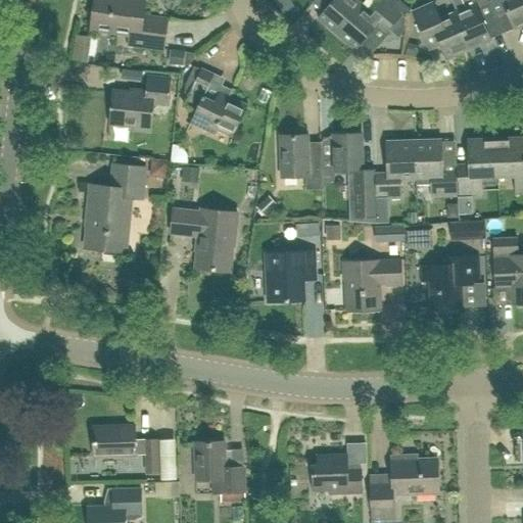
[(129,45),(163,50),(168,19),(144,16),(145,0),(95,0),(92,30),(130,35),(129,45)]
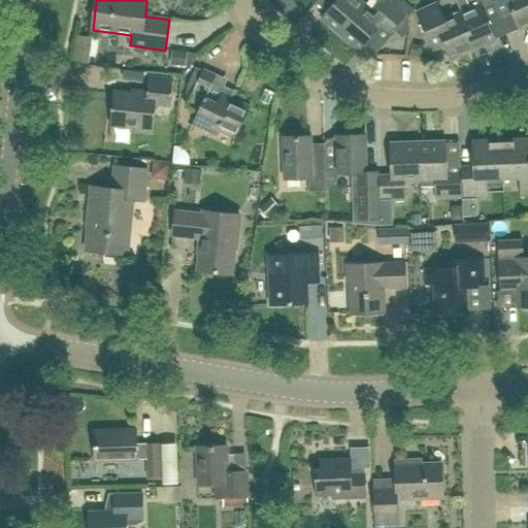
[(338,34),(365,4),(360,0),(336,0),(321,19),(338,34)]
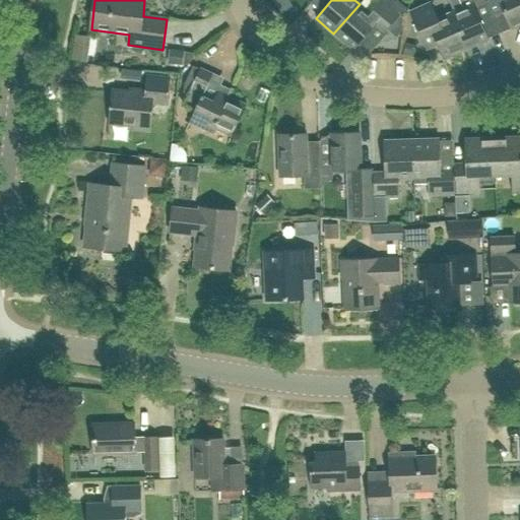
[(396,0),(381,0),(381,1),(371,13),(360,4),(333,34),(353,51),(375,26),(383,34),(405,7),(396,0)]
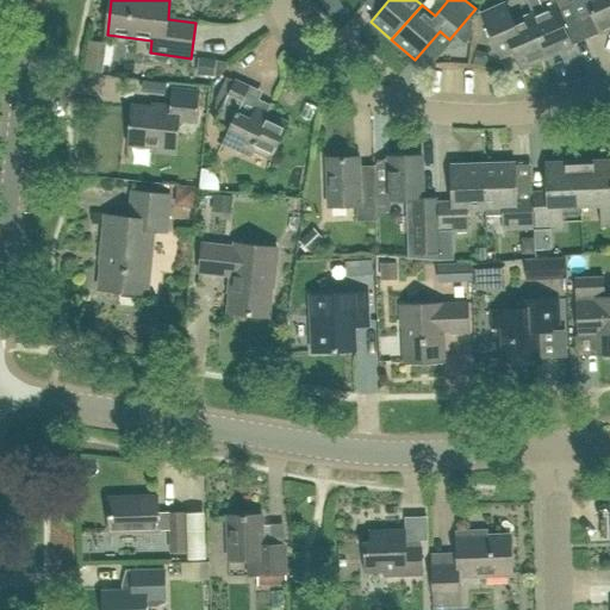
[(539,0),(543,10),(529,17),(547,57),(574,45),(566,25),(578,20),(568,0),(539,0)]
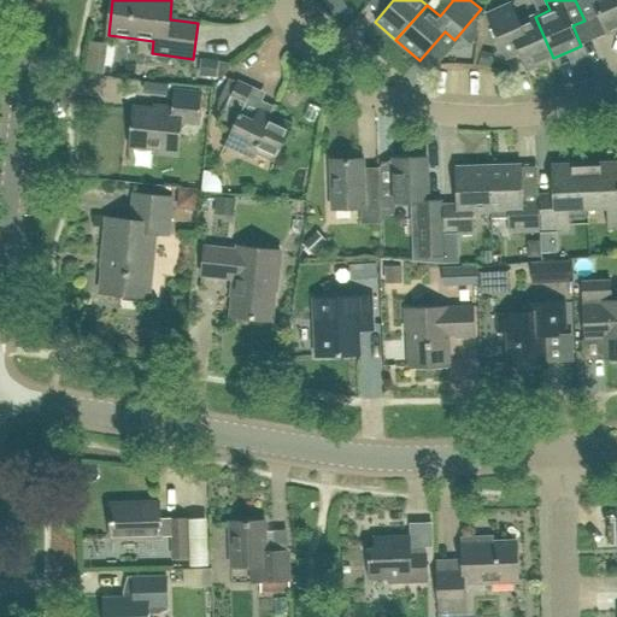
[(616,0),(575,0),(585,21),(598,15),(606,35),(616,30),(616,0)]
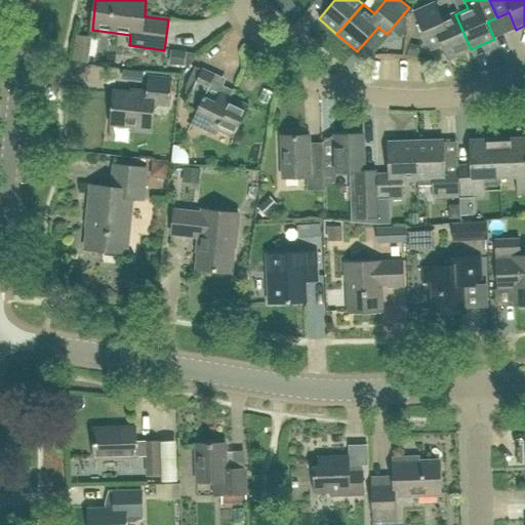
[(435,3),(413,13),(431,51),(442,46),(448,59),(471,49),(455,14),(442,19),(435,3)]
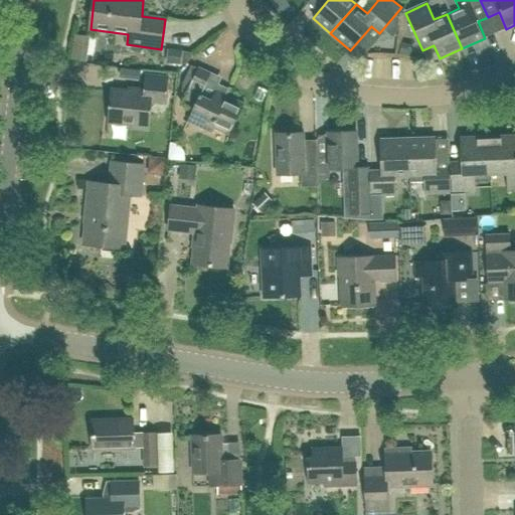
[(99,37),(90,38),(92,57),(102,55),(99,37)]
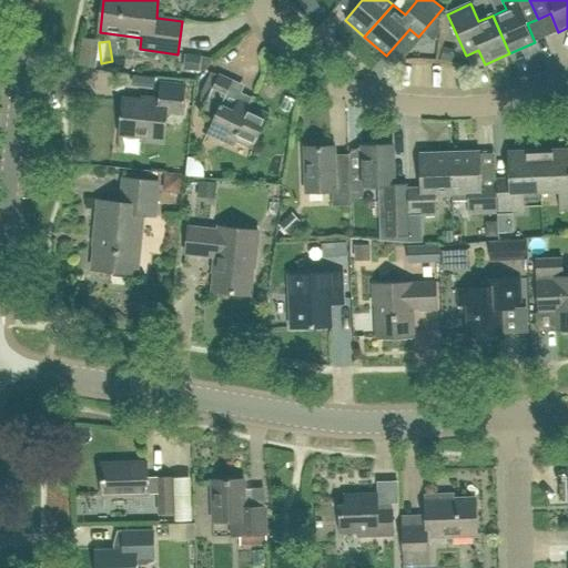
[(184,53),(183,69),(200,71),(202,56),(184,53)]
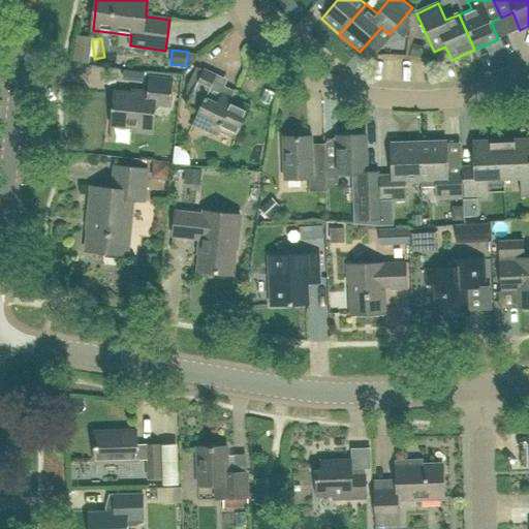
[(185,84),(196,90),(188,106),(199,112),(195,120),(208,126),(206,130),(219,136),(221,132),(237,139),(252,106),(223,93),(218,102),(208,97),(218,75),(206,69),(206,70),(193,65),(185,84)]
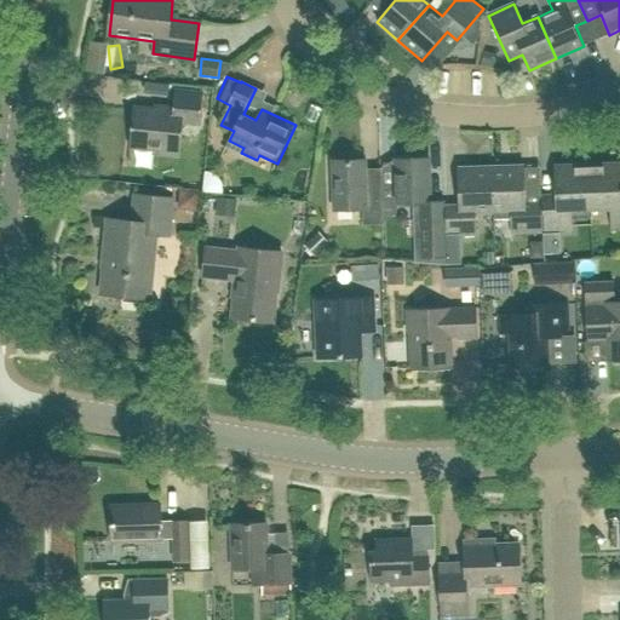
[(200,126),(204,92),(174,89),(172,112),(133,108),(130,148),(158,150),(156,155),(179,158),(183,125),(200,126)]
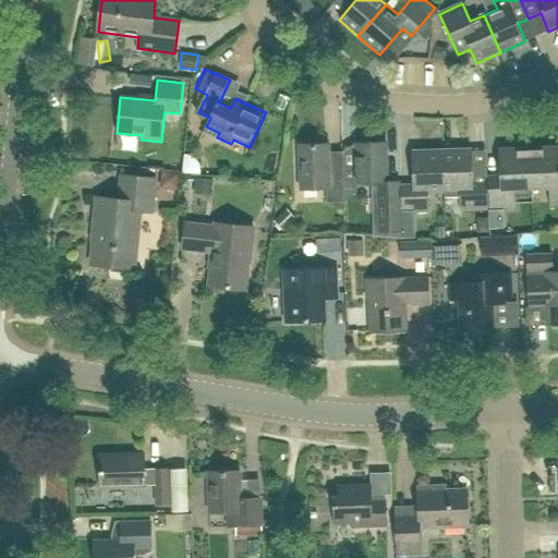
[(402,213),(401,185),(401,181),(388,182),(386,143),(355,144),(358,184),(378,183),(379,235),(403,234),(402,213)]
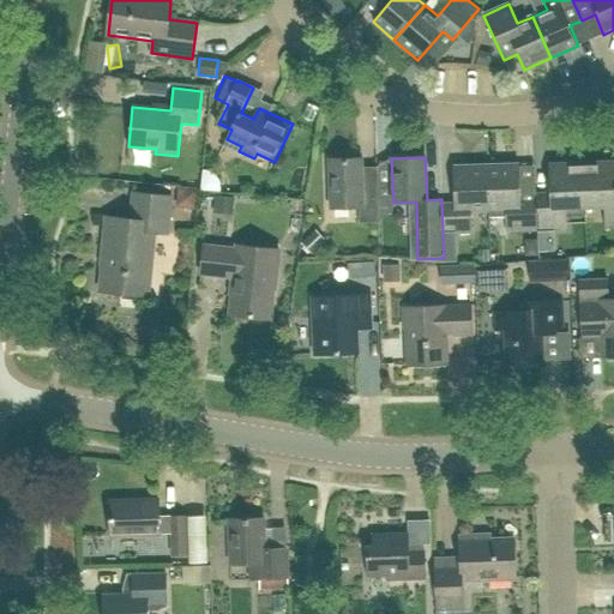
[(331,209),(359,208),(359,222),(378,222),(375,180),(363,181),(362,160),(329,161),(331,209)]
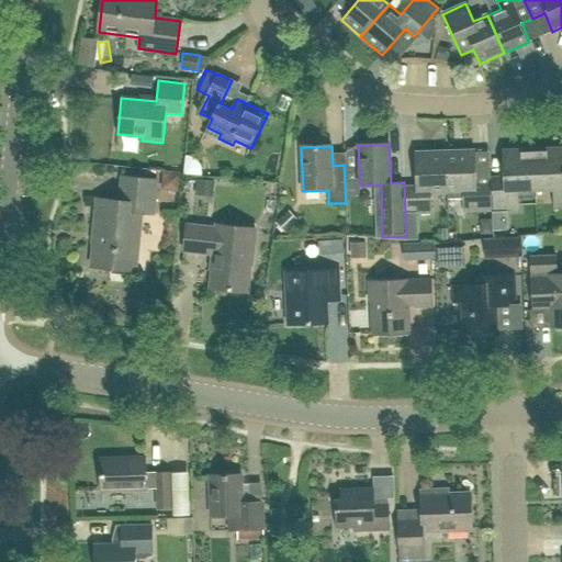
[(561,148),(534,149),(536,189),(554,188),(554,208),(561,206),(561,148)]
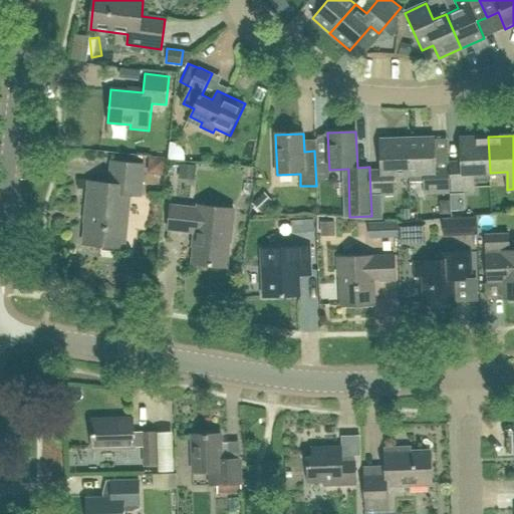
[(449,164),(449,167),(450,192),(474,191),(474,173),(490,173),(488,137),(461,138),(462,163),(449,164)]
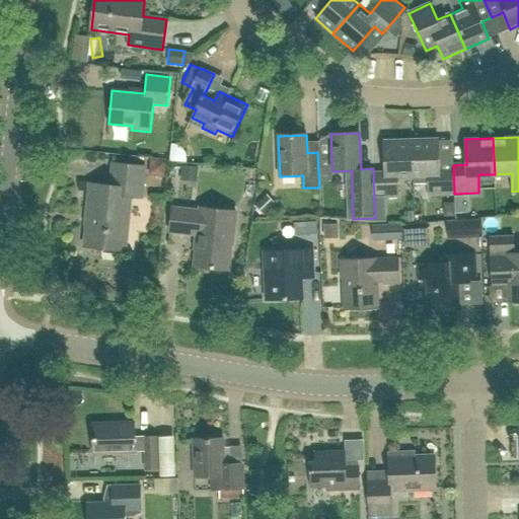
[(413,141),(414,178),(428,177),(429,196),(454,195),(454,194),(453,168),(440,169),(439,140),(413,141)]
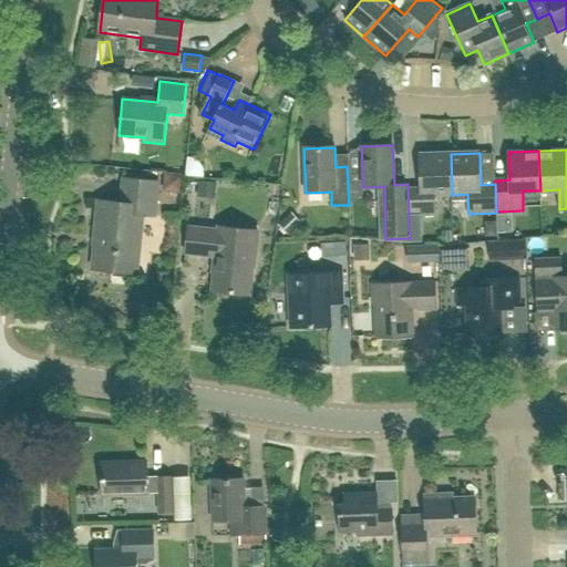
[(408,188),(409,216),(435,215),(434,195),(452,195),(451,154),(420,155),(421,187),(408,188)]
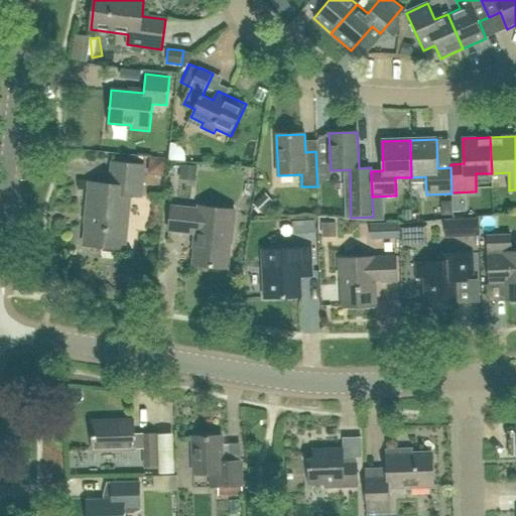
[(130,197),(141,198),(144,166),(113,163),(111,185),(90,183),(87,215),(89,215),(86,245),(125,249),(130,197)]
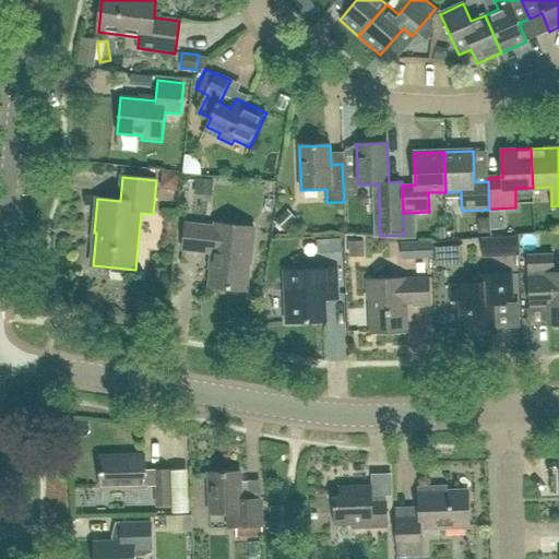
[(249,263),(252,264),(256,228),(215,224),(215,227),(187,224),(183,250),(211,253),(210,269),(212,269),(210,287),(247,290),(249,263)]
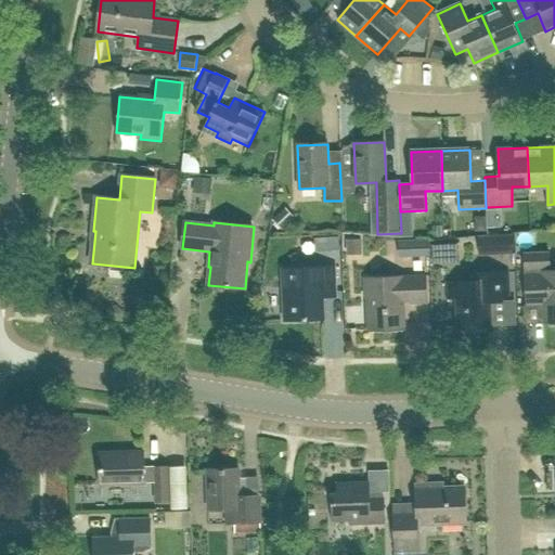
[(477,236),(478,256),(513,254),(512,234),(477,236)]
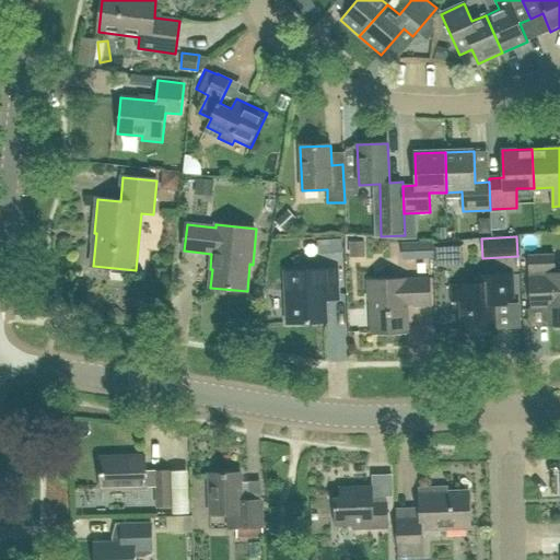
[(349,241),(349,257),(364,256),(364,241),(349,241)]
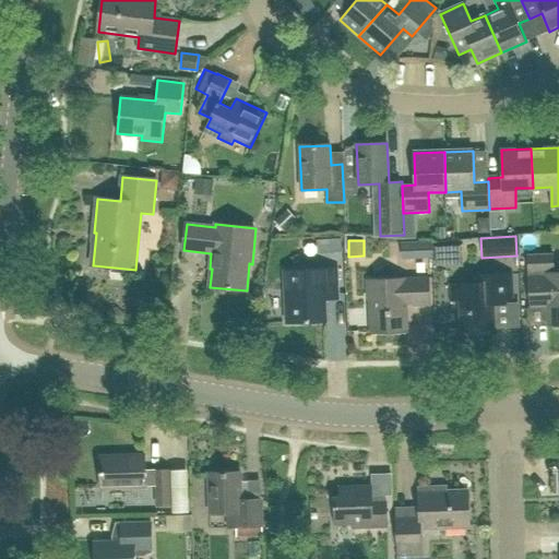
[(430,241),(417,242),(402,242),(402,258),(418,258),(431,257),(430,241)]
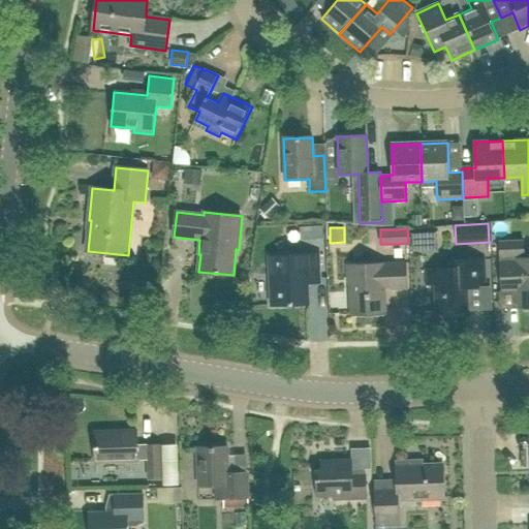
[(528,311),(528,257),(524,257),(523,240),(500,241),(501,261),(501,291),(519,290),(519,309),(522,309),(525,312),(528,311)]
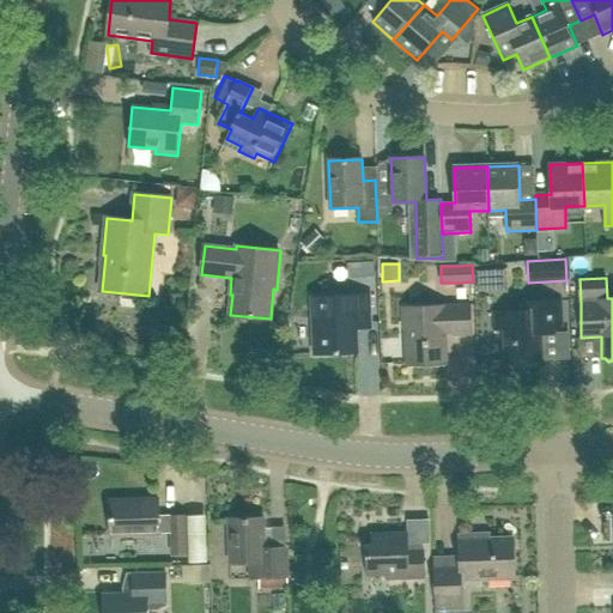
[(371,329),(370,293),(313,297),(316,354),(358,353),(358,329),(371,329)]
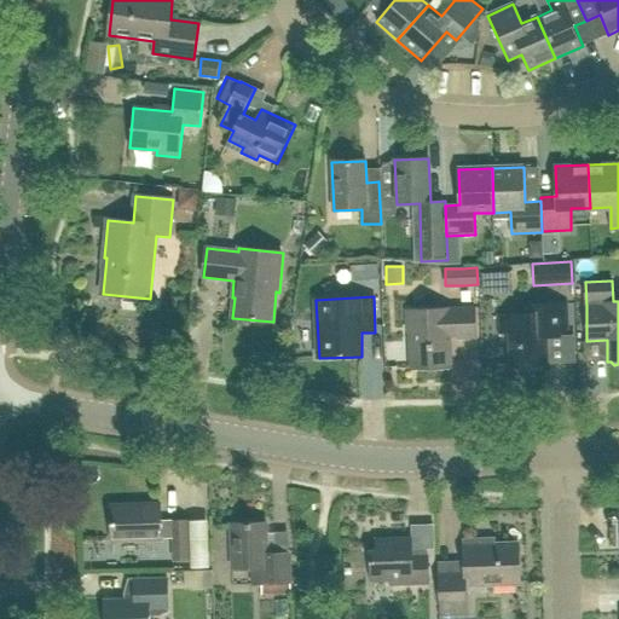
[(509,331),(510,364),(519,364),(519,370),(536,369),(536,363),(549,363),(548,330),(567,330),(566,304),(522,306),(522,314),(499,316),(499,333),(509,331)]
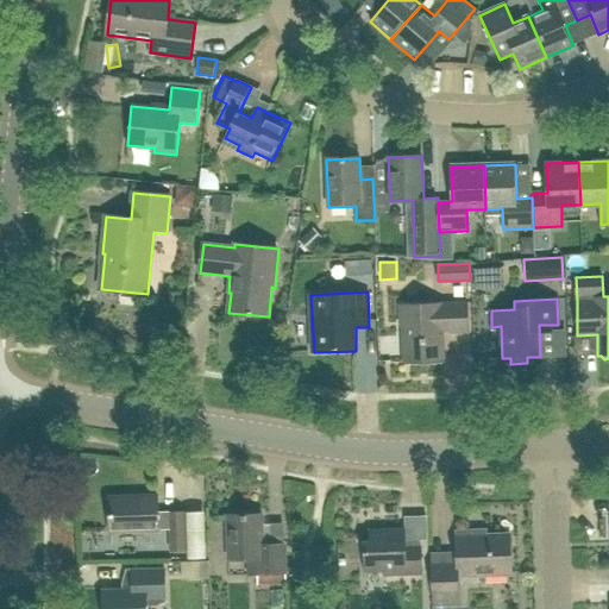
[(468,332),(466,302),(400,305),(401,325),(403,325),(406,362),(443,360),(441,330),(451,328),(451,332),(468,332)]
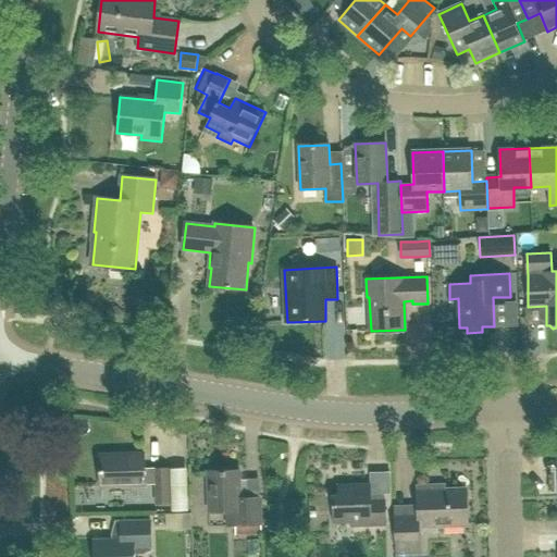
[(170,503),(169,468),(144,469),(143,453),(99,454),(100,486),(144,485),(144,484),(155,484),(156,503),(170,503)]
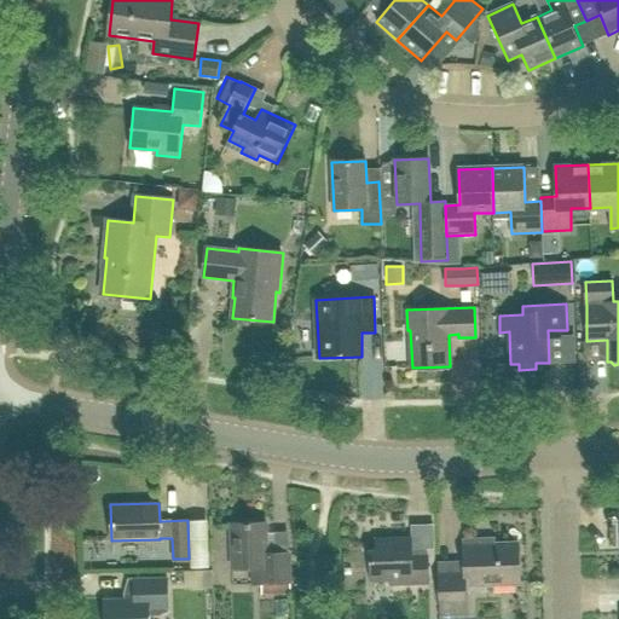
[(290,594),(290,582),(289,553),(267,554),(266,522),(230,524),(231,568),(250,567),(250,585),(261,585),(260,595),(290,594)]
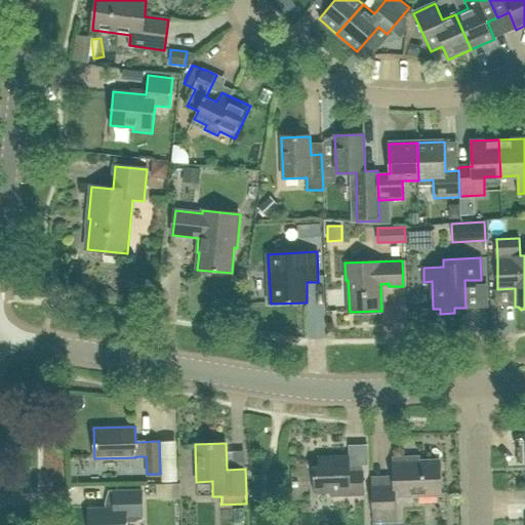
[(363,494),(363,471),(349,471),(349,455),(318,456),(318,467),(313,467),(314,492),(331,492),(332,495),(363,494)]
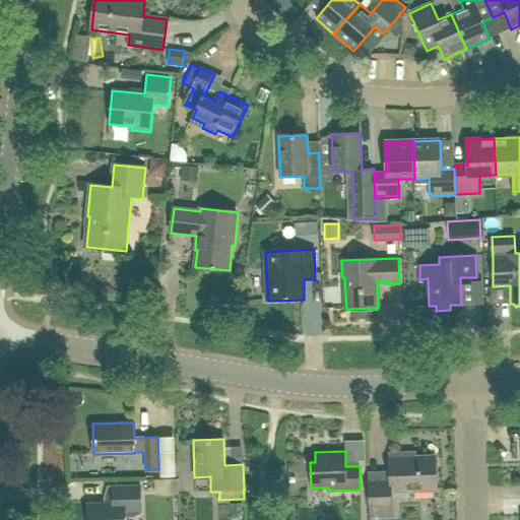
[(392,516),(391,504),(391,492),(436,491),(435,456),(407,457),(407,454),(389,454),(390,477),(368,478),(370,516),(392,516)]
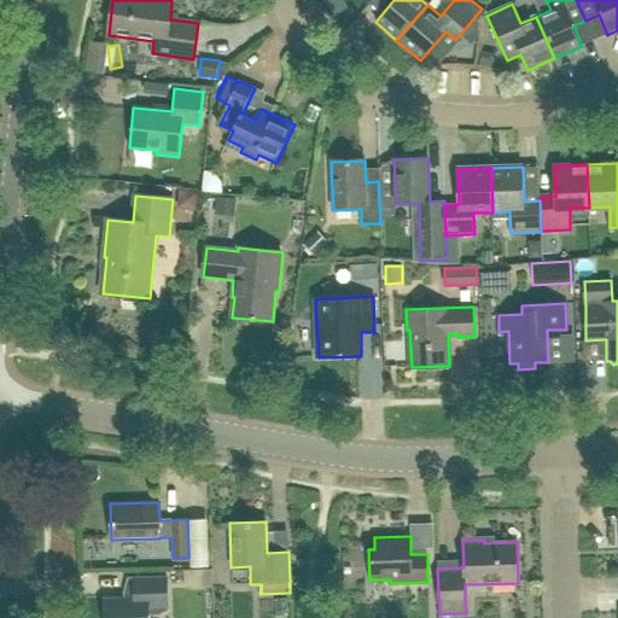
[(331,567),(330,554),(318,555),(319,567),(331,567)]
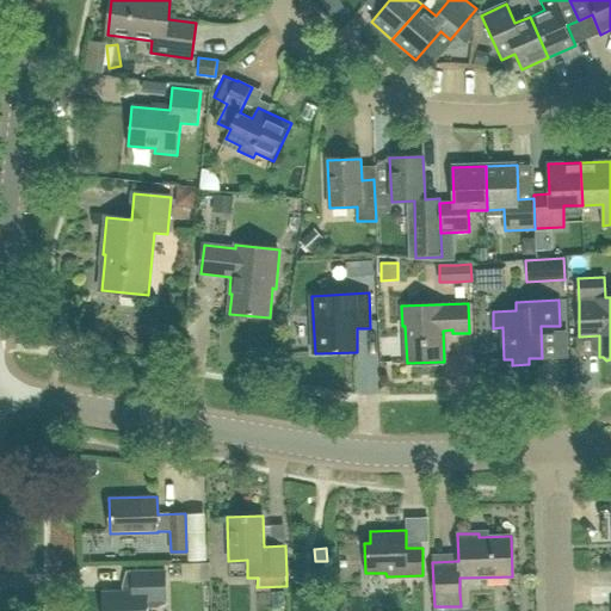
[(166,599),(165,571),(131,572),(133,591),(103,592),(103,610),(147,610),(147,600),(166,599)]
